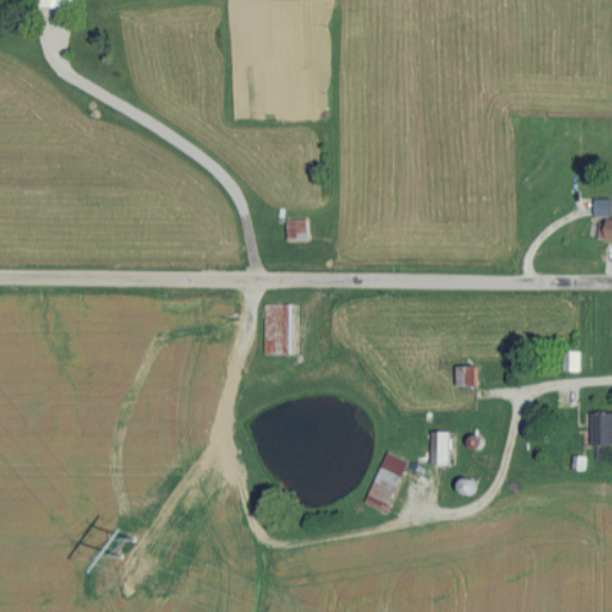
[(605,151),(605,139),(580,139),(580,151),(605,151)]
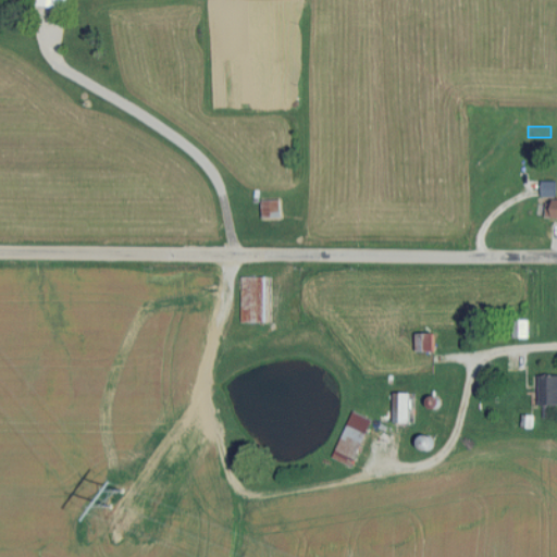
[(281,218),(281,199),(262,200),(263,218),(281,218)]
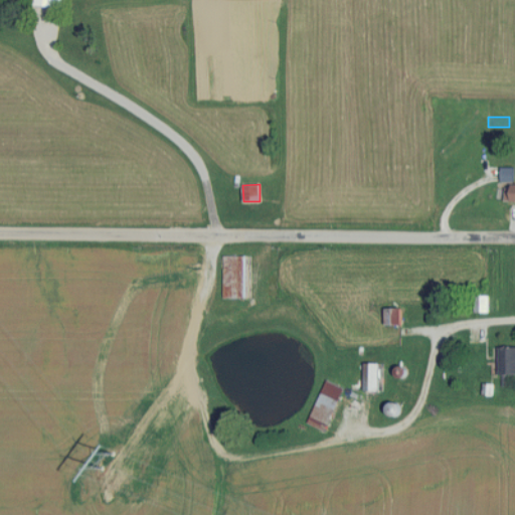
[(514,201),(514,184),(505,184),(505,201),(514,201)]
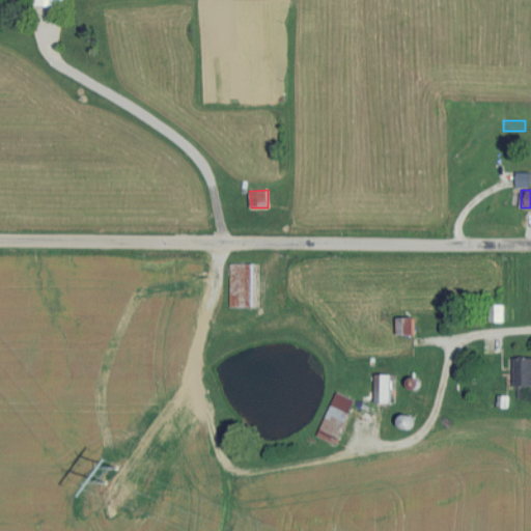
[(231,262),(231,308),(254,308),(254,262),(231,262)]
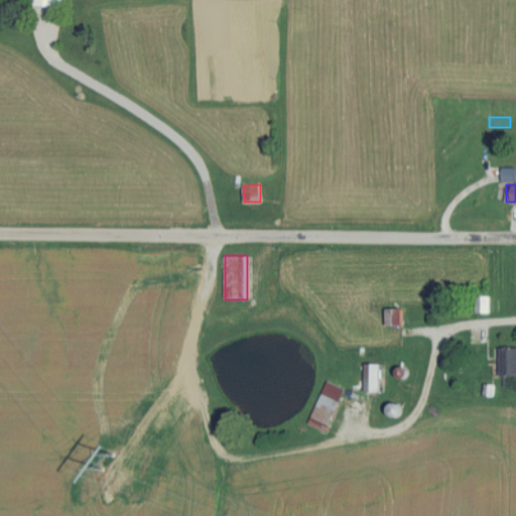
[(489,312),(489,295),(476,295),(476,312),(489,312)]
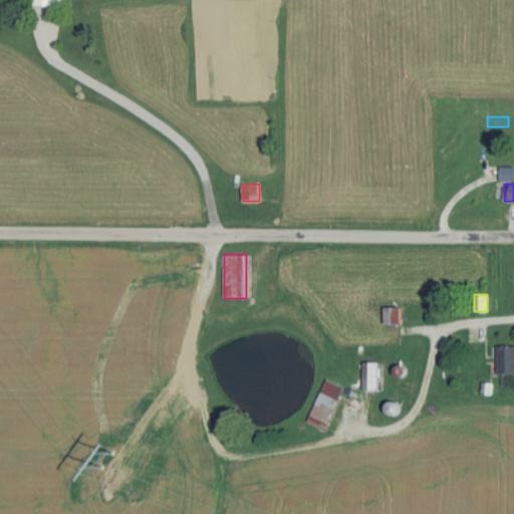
[(386,324),(403,324),(403,307),(386,307),(386,324)]
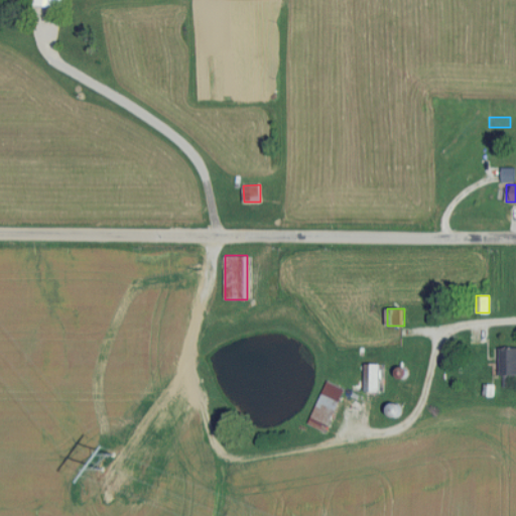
[(515,347),(501,348),(502,375),(515,374),(515,347)]
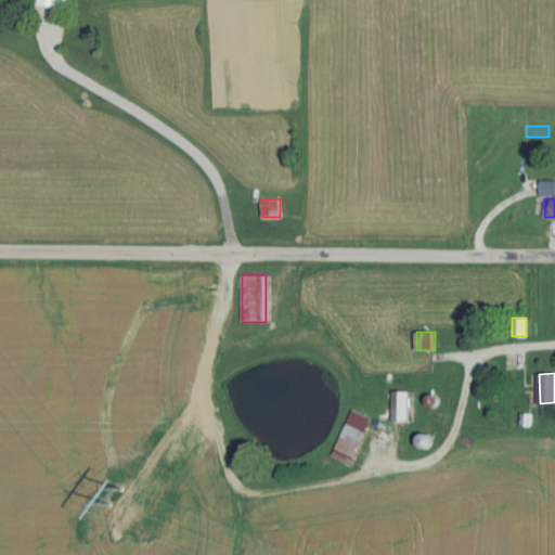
[(411,390),(394,390),(394,421),(411,421),(411,390)]
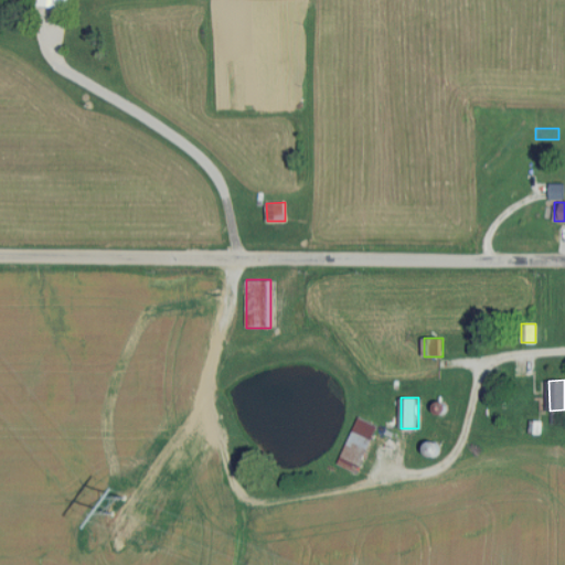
[(361,473),(381,426),(358,416),(339,465),(361,473)]
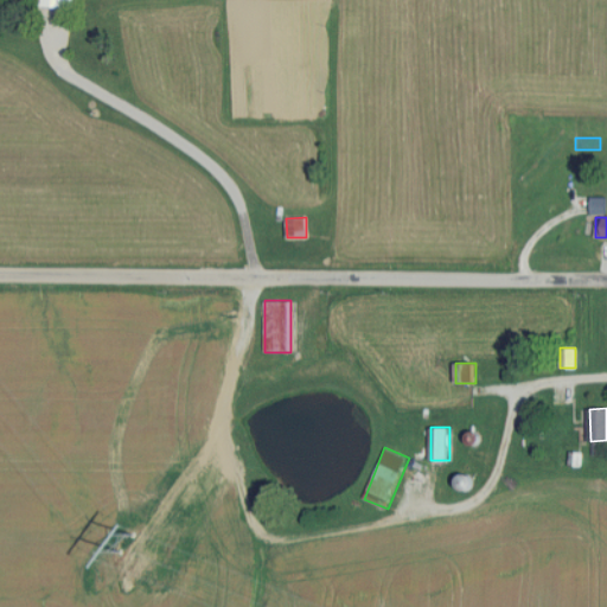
All buildings are outlined.
